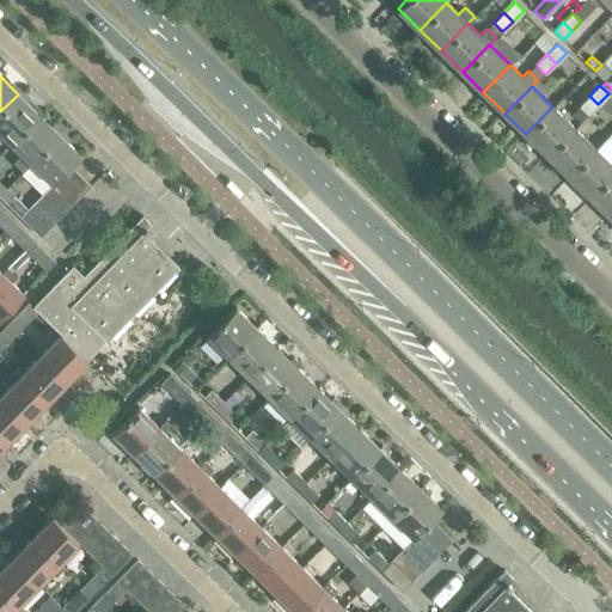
[(10,142),(11,142),(40,114),(42,110),(29,97),(25,101),(18,95),(0,111),(0,132),(10,142)]
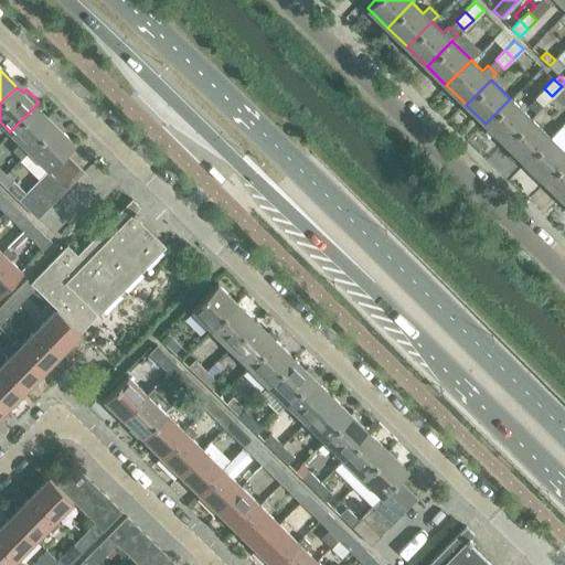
[(543,106),(552,96),(544,88),(534,97),(543,106)]
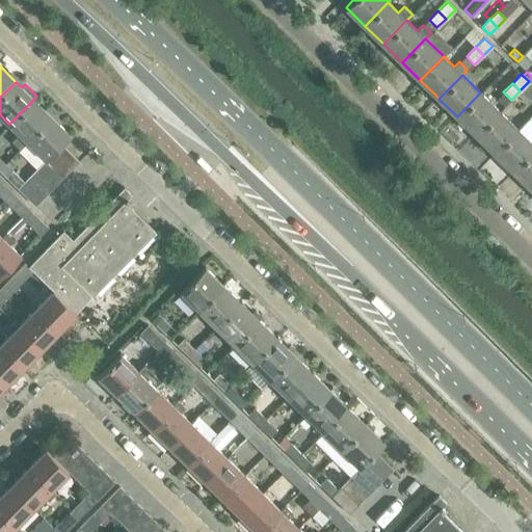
[(476,135),(499,111),(480,92),(457,116),(476,135)]
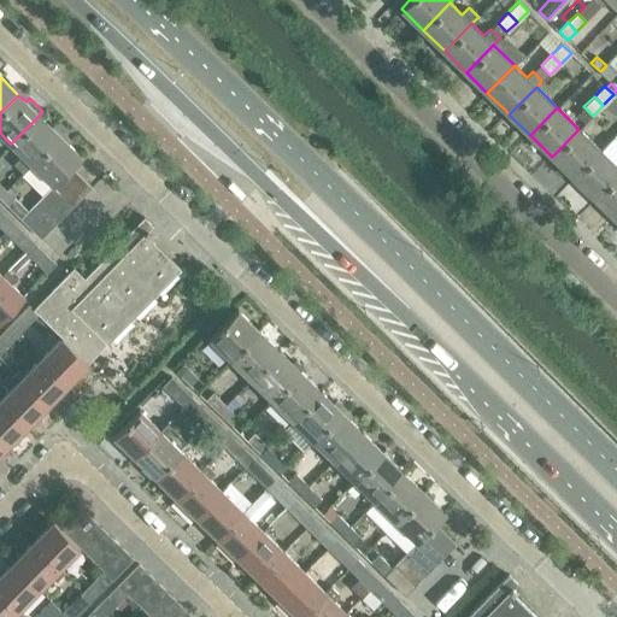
[(23,172),(31,164),(59,135),(40,116),(40,115),(11,144),(11,145),(22,154),(13,163),(23,172)]
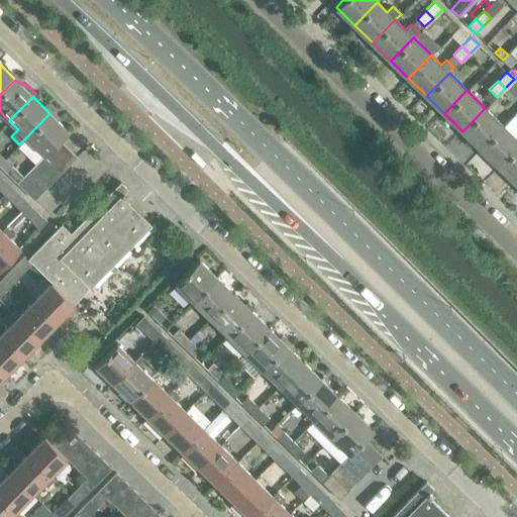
[(503,125),(485,108),(462,131),(481,148),(503,125)]
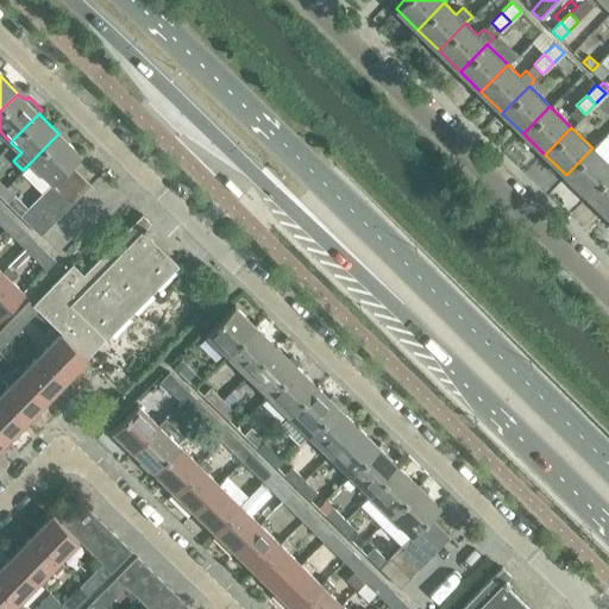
[(51,181),(50,182),(52,183),(60,175),(70,164),(80,154),(79,152),(79,154),(58,133),(31,162),(51,181)]
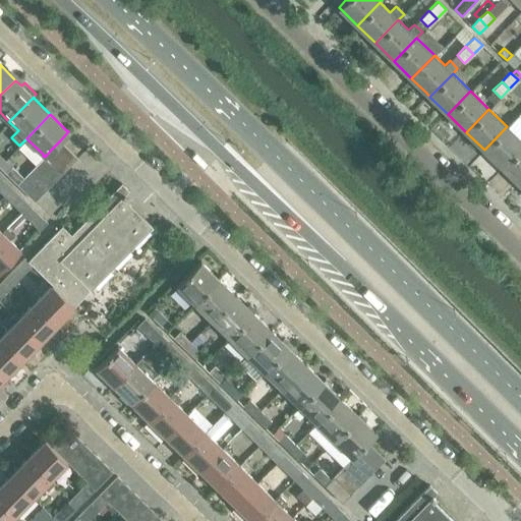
[(503,167),(520,148),(520,139),(507,126),(484,150),(503,167)]
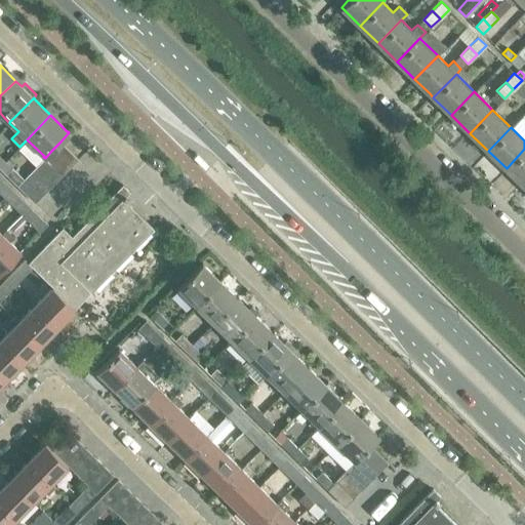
[(78,159),(61,142),(51,151),(69,168),(78,159)]
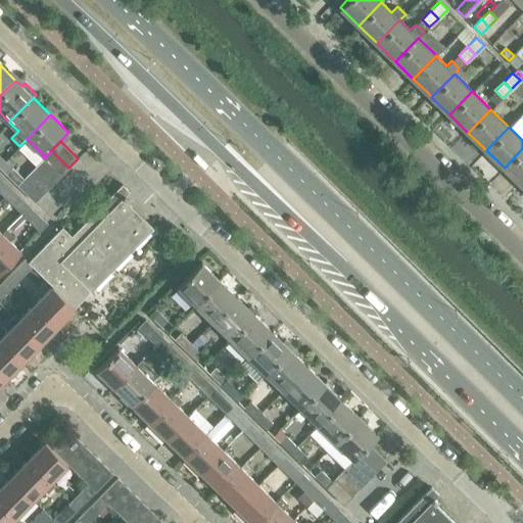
[(522,148),(505,168),(522,186),(522,185),(522,148)]
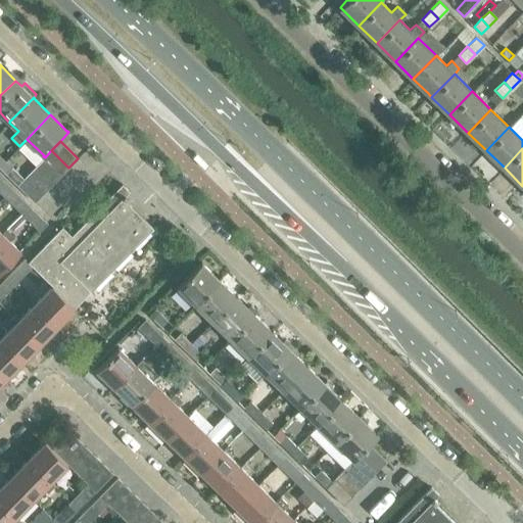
[(68,168),(51,150),(45,157),(43,158),(60,176),(68,168)]
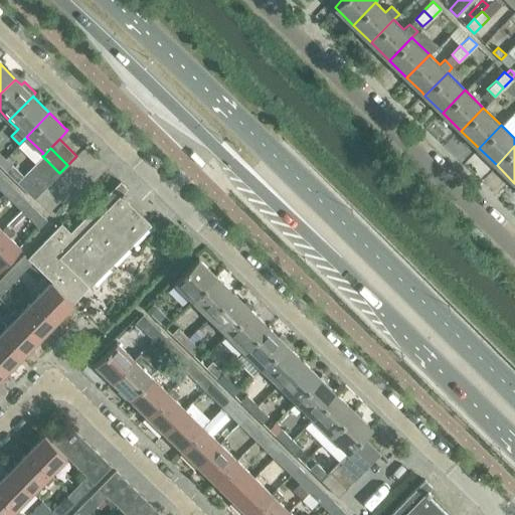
[(42,156),(33,165),(50,182),(59,173),(42,156)]
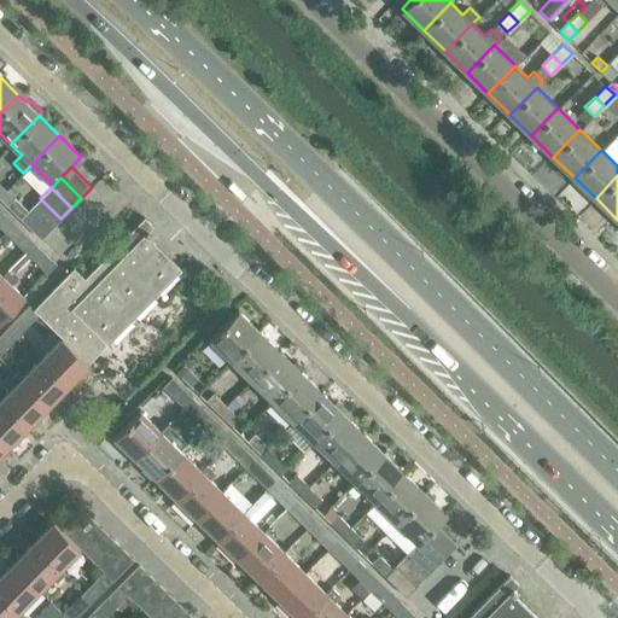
[(6,205),(19,219),(28,210),(13,198),(6,205)]
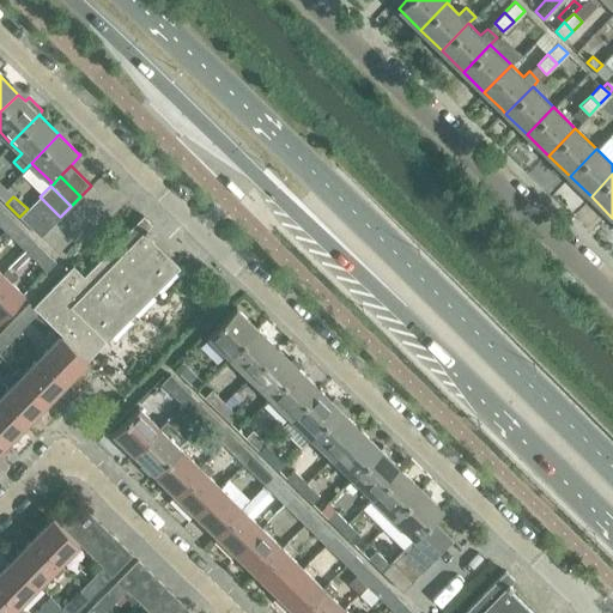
[(50,226),(60,217),(40,196),(30,206),(50,226)]
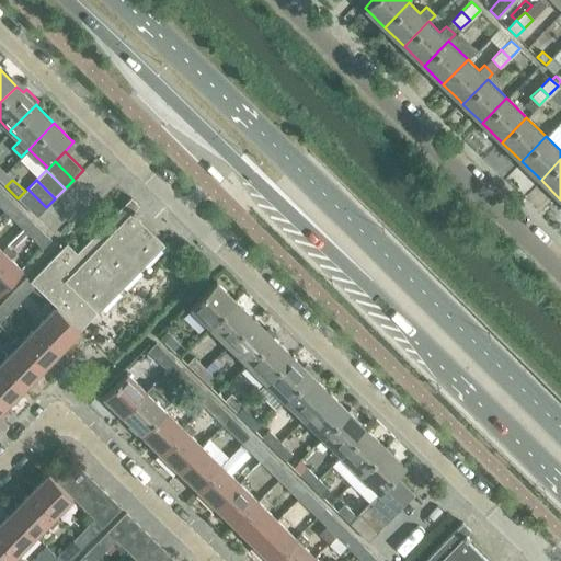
[(27,189),(25,191),(18,198),(36,217),(46,207),(27,189)]
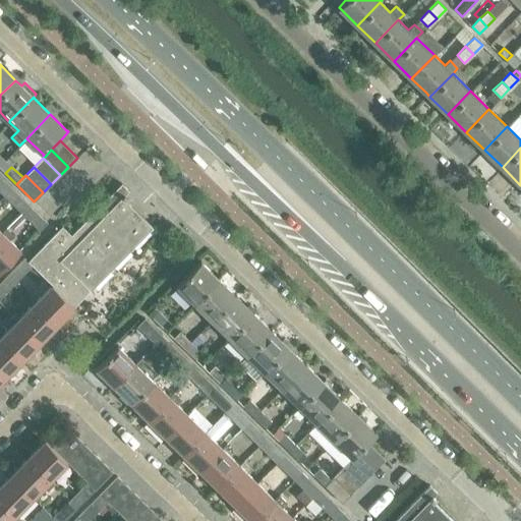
[(0,181),(0,191),(4,195),(12,188),(3,179),(0,181)]
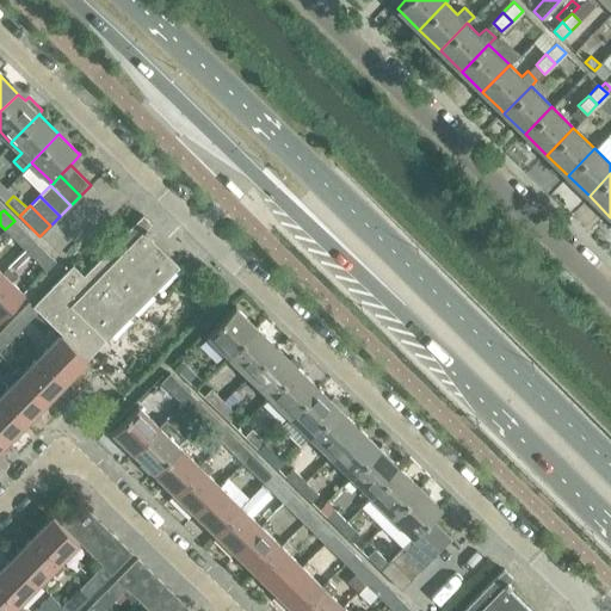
[(84,275),(73,265),(32,306),(37,310),(61,333),(87,359),(179,266),(146,234),(149,230),(146,228),(150,223),(142,215),(84,275)]
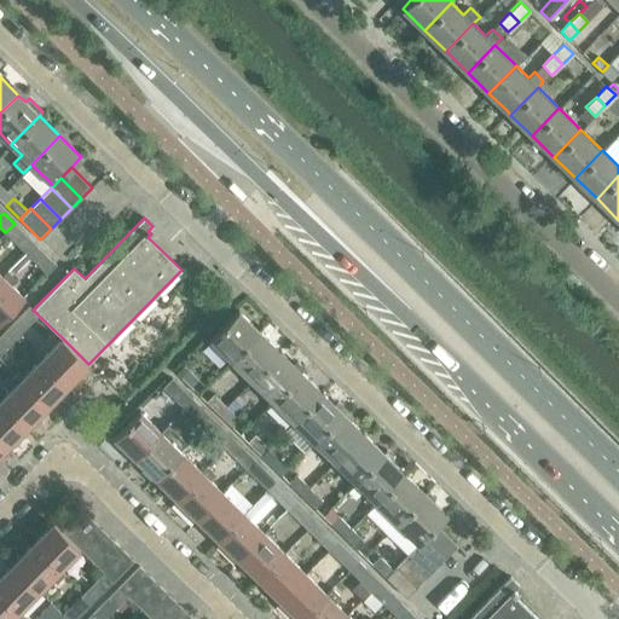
[(15,224),(5,232),(16,243),(24,233),(15,224)]
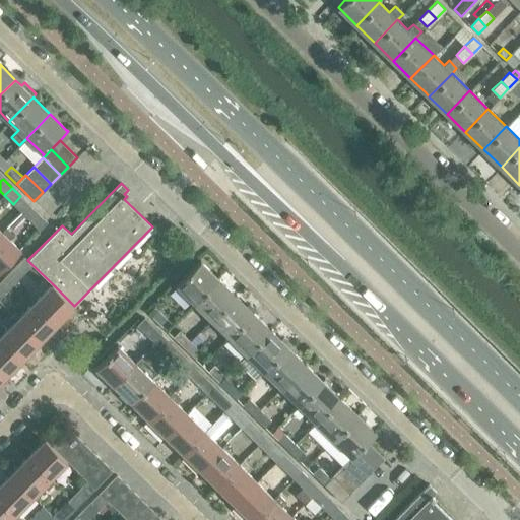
[(40,230),(47,221),(38,212),(29,220),(40,230)]
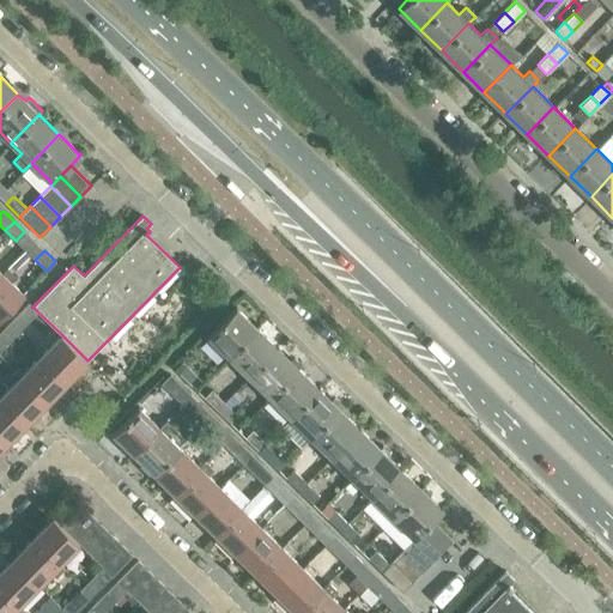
[(23,293),(2,273),(0,275),(0,317),(24,293),(23,293)]
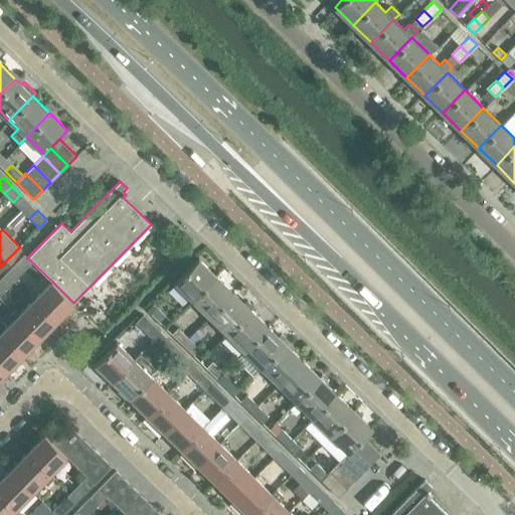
[(23,271),(31,262),(27,258),(24,254),(15,264),(23,271)]
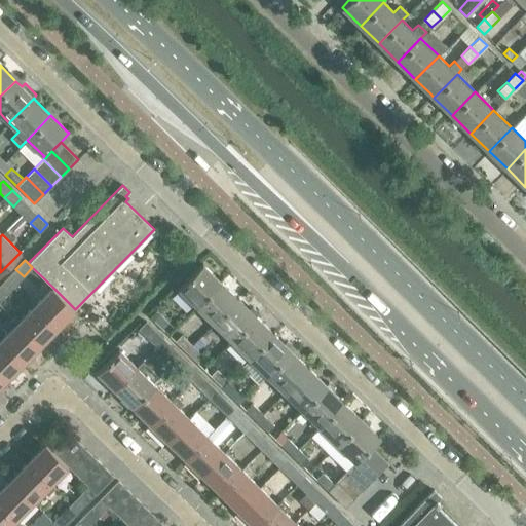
[(179,289),(196,306),(220,282),(203,264),(202,263),(178,288),(179,290),(179,289)]
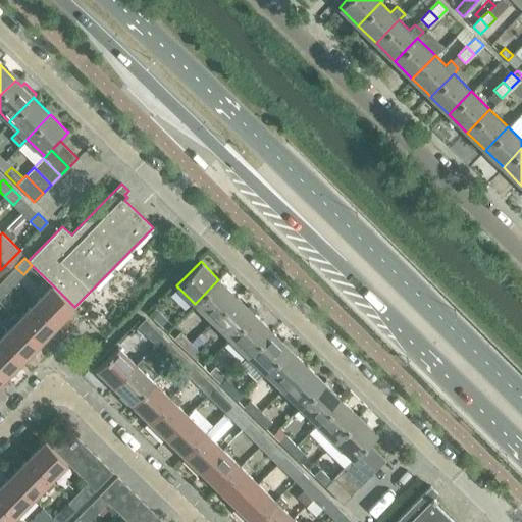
[(218,279),(195,304),(212,320),(211,320),(212,321),(237,296),(236,296),(218,279)]
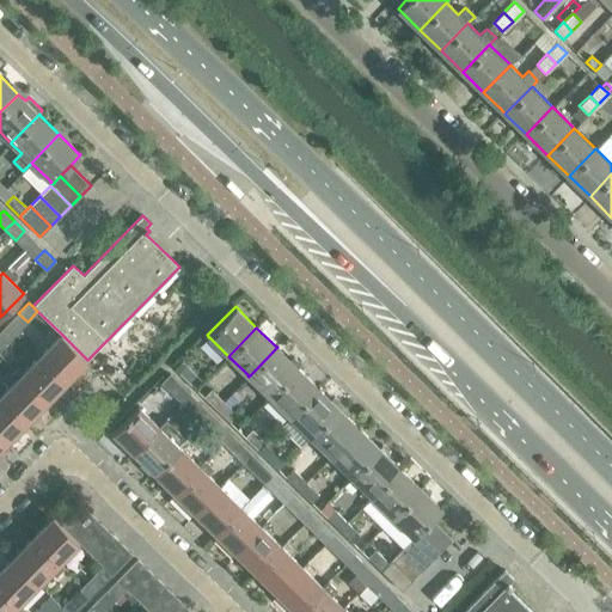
[(86,361),(87,360),(61,334),(60,335),(41,355),(66,380),(86,360),(86,361)]
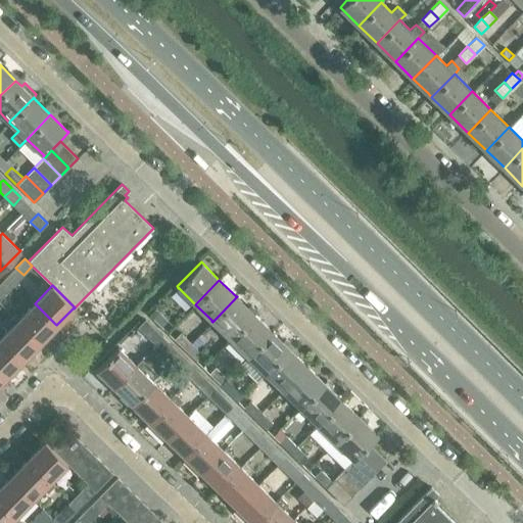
[(237,297),(237,296),(212,322),(214,322),(230,338),(254,314),(237,297)]
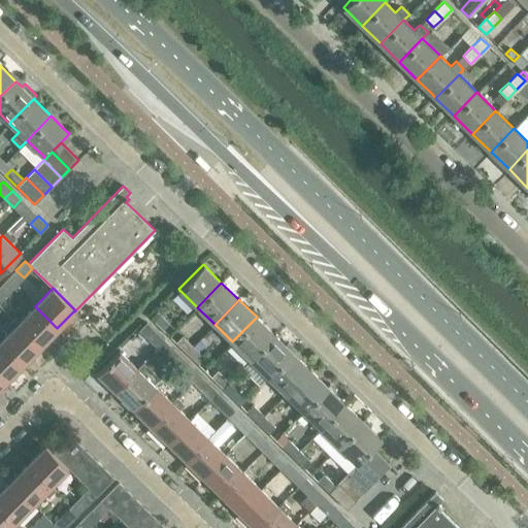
[(18,324),(39,345),(57,328),(35,306),(18,324)]
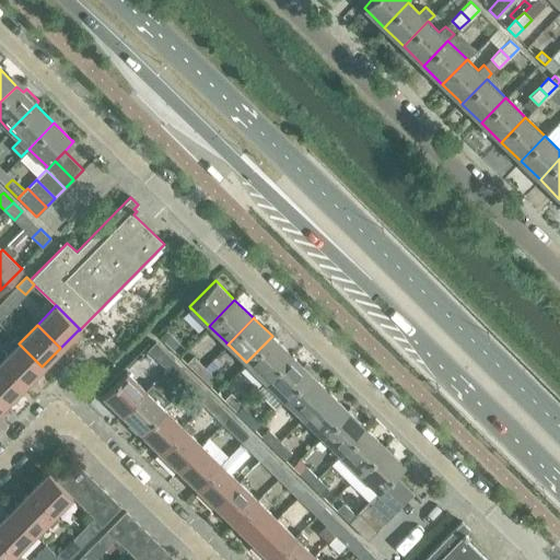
[(179,342),(166,330),(160,337),(172,349),(179,342)]
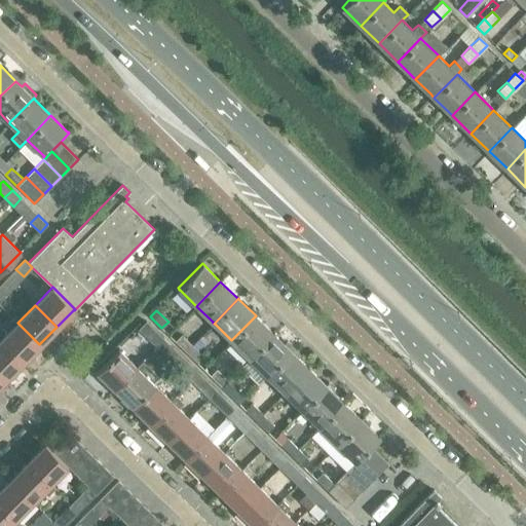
[(249,358),(273,333),(273,332),(272,333),(256,315),(231,340),(249,357),(249,358)]
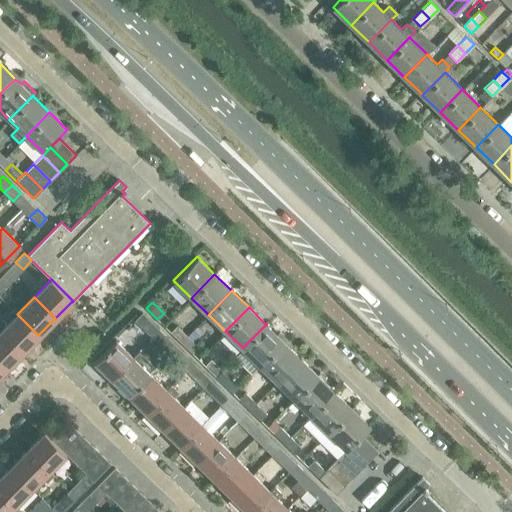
[(143,329),(151,321),(142,312),(134,320),(143,329)]
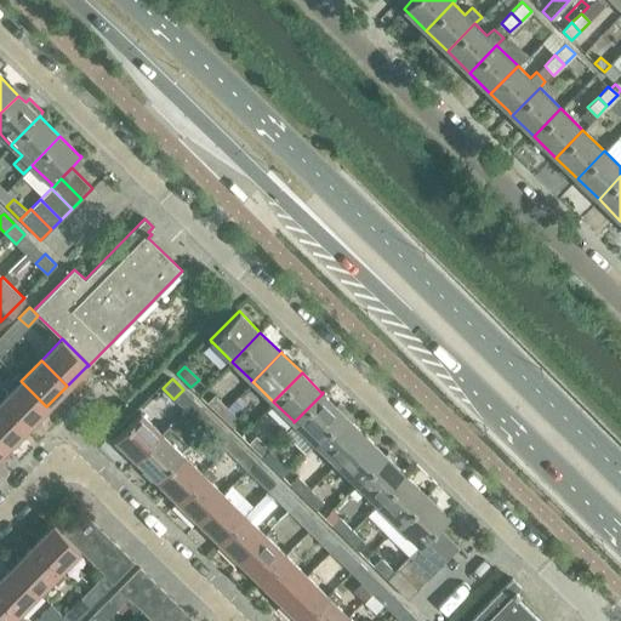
[(27,427),(46,406),(21,381),(0,402),(27,427)]
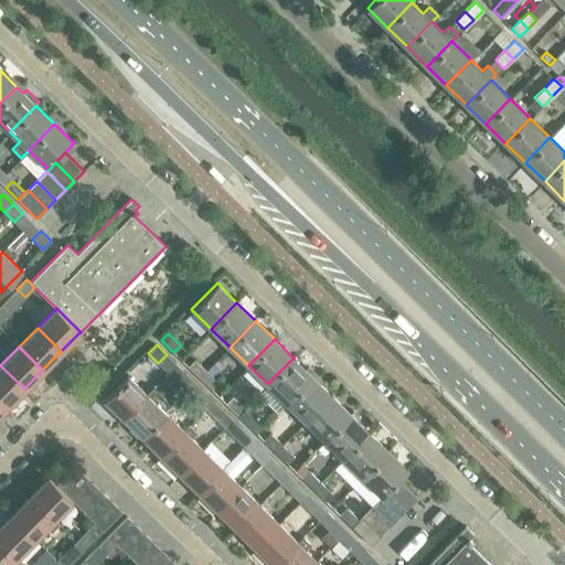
[(268,385),(268,384),(287,403),(312,376),(294,359),(294,358),(267,384),(268,385)]
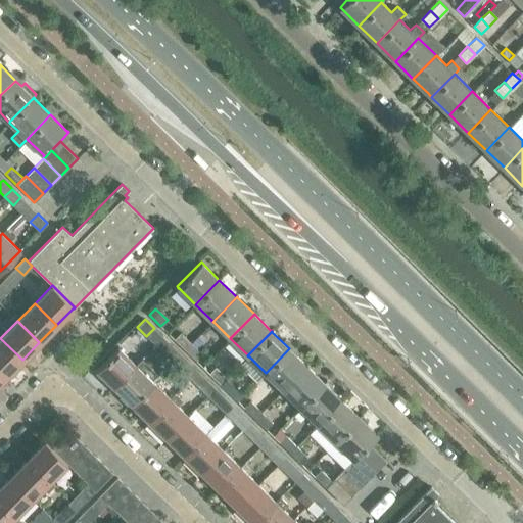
[(185,349),(191,343),(180,332),(174,339),(185,349)]
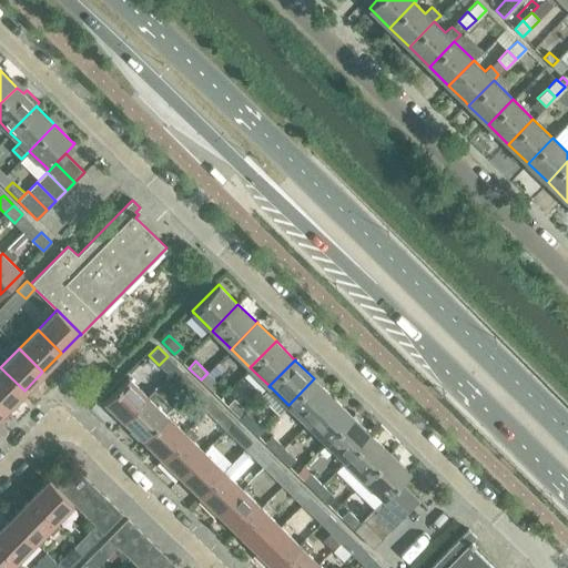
[(0,367),(0,404),(6,409),(24,391),(0,367)]
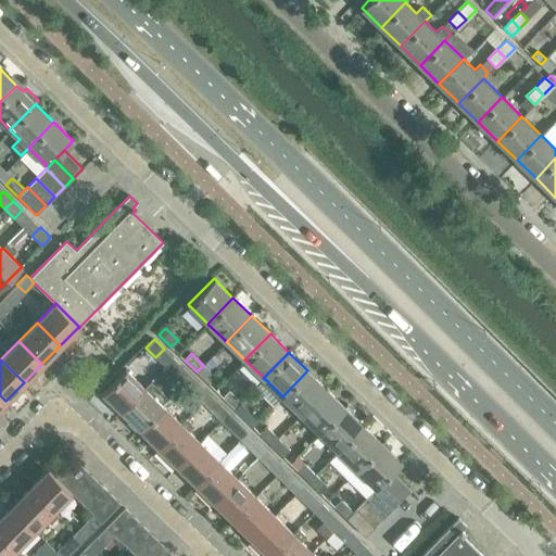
[(215,376),(203,365),(197,371),(209,383),(215,376)]
